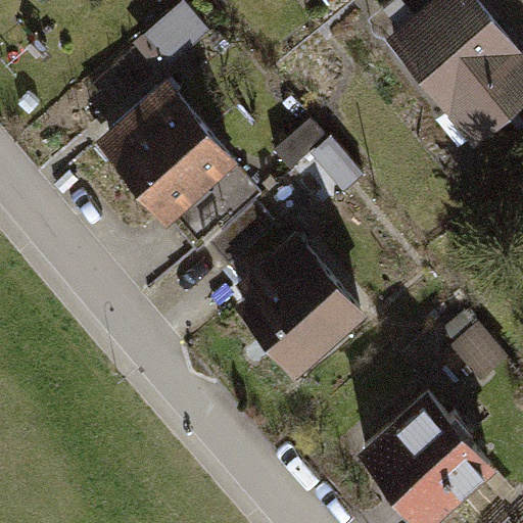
[(195,0),(181,0),(150,27),(175,55),(215,21),(195,0)]
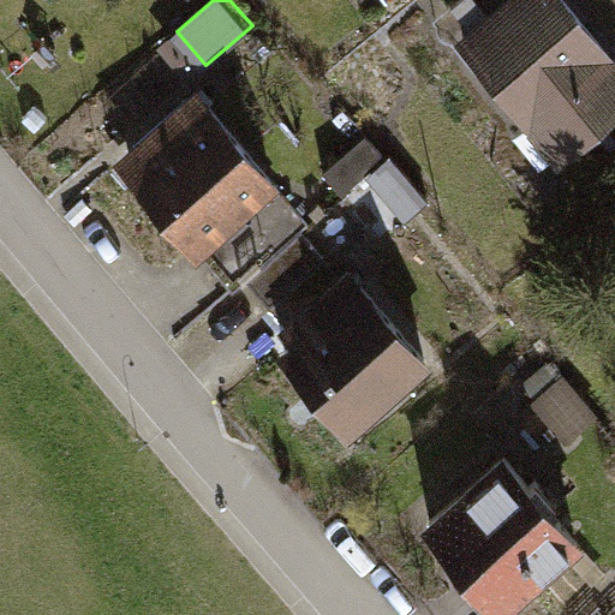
[(556,171),(614,124),(614,60),(567,0),(466,0),(489,29),(461,49),(556,171)]
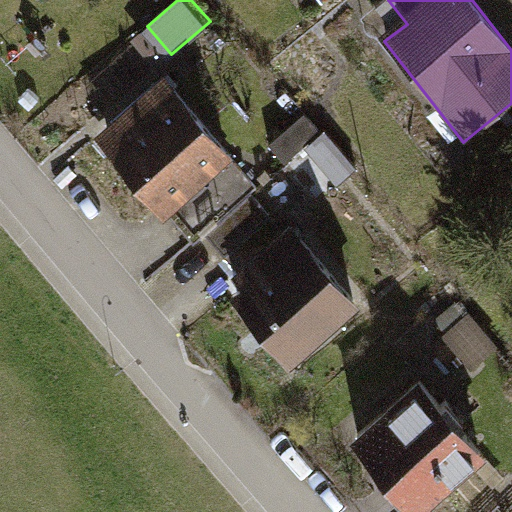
[(148,212),(224,154),(160,69),(84,127),(148,212)]
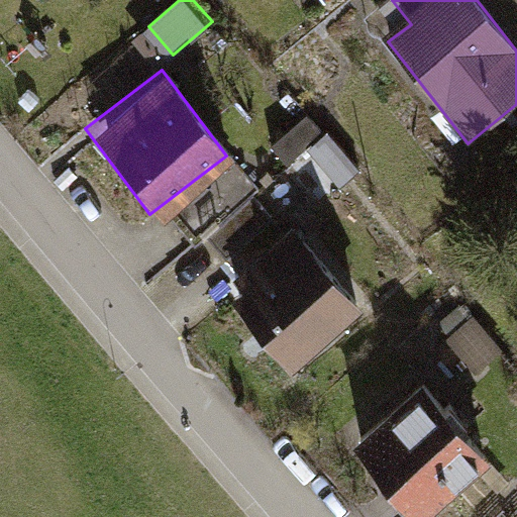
[(310,111),(288,135),(342,184),(364,159),(310,111)]
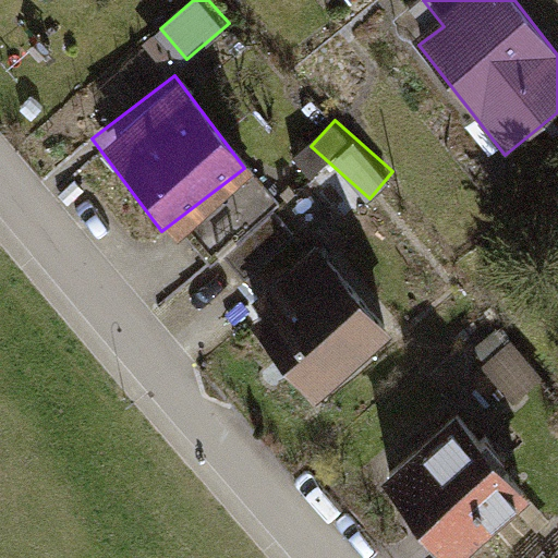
[(231,244),(256,282),(308,249),(283,210),(231,244)]
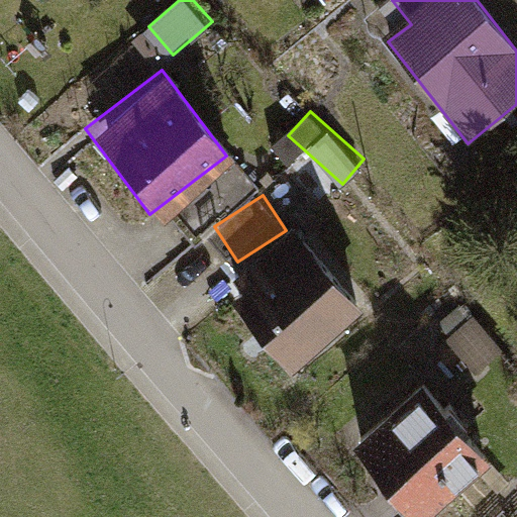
[(293,371),(366,315),(299,229),(227,285),(293,371)]
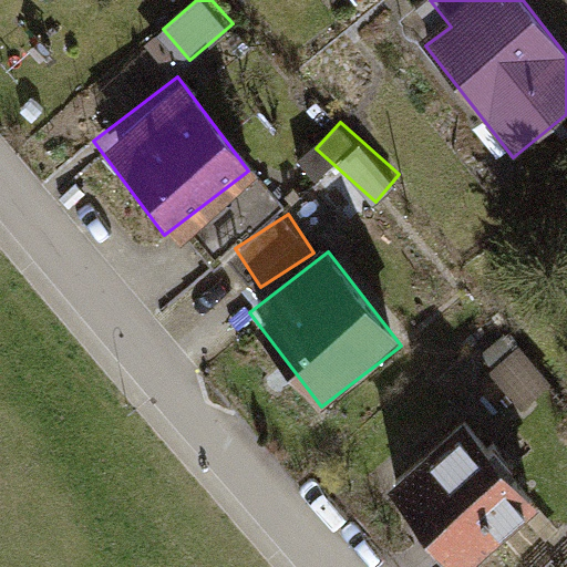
[(443,566),(484,566),(540,522),(464,428),(383,494),(443,566)]
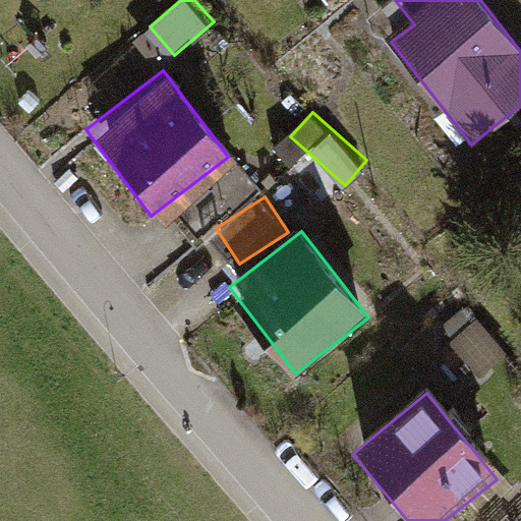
All buildings are outlined.
